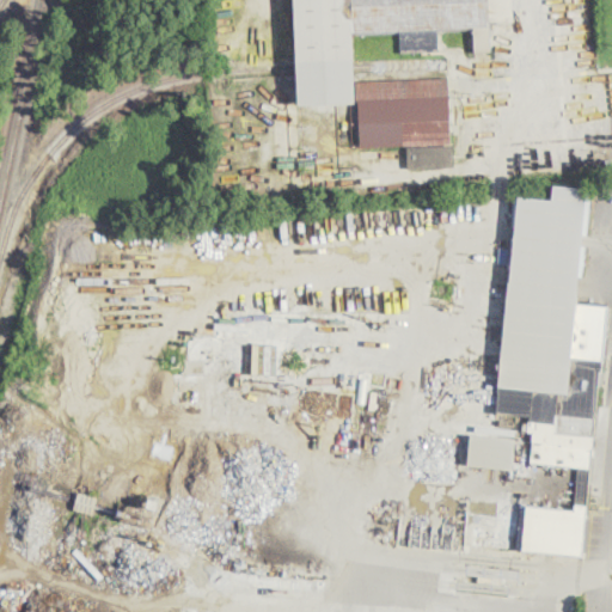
[(479,0),(482,26),(483,53),(467,53),(466,26),(432,28),(433,51),(396,53),(395,31),(346,34),(347,60),(347,63),(349,104),(292,106),(291,66),(287,0),(479,0)]
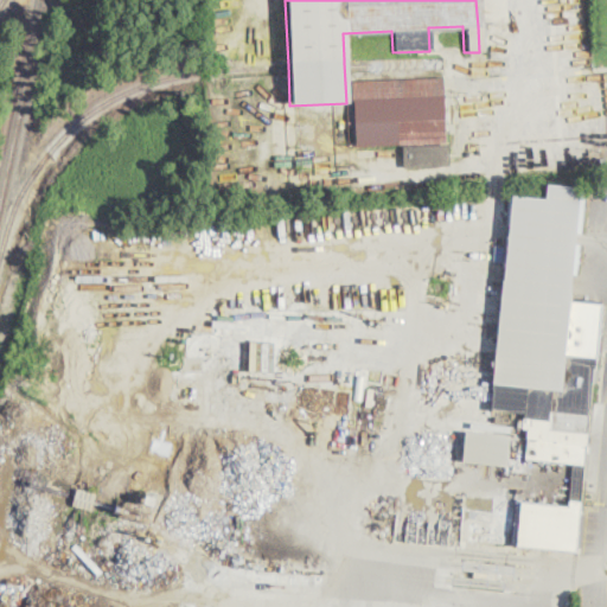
[(445,77),(446,108),(448,142),(358,146),(356,98),(355,98),(353,81),(445,77)]
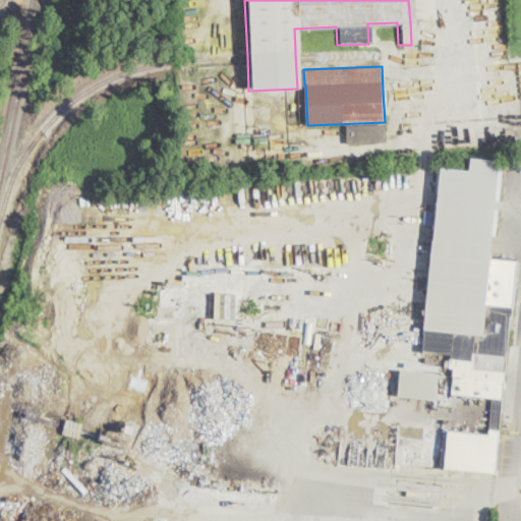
[(387,141),(348,143),(347,126),(386,124),(387,141)]
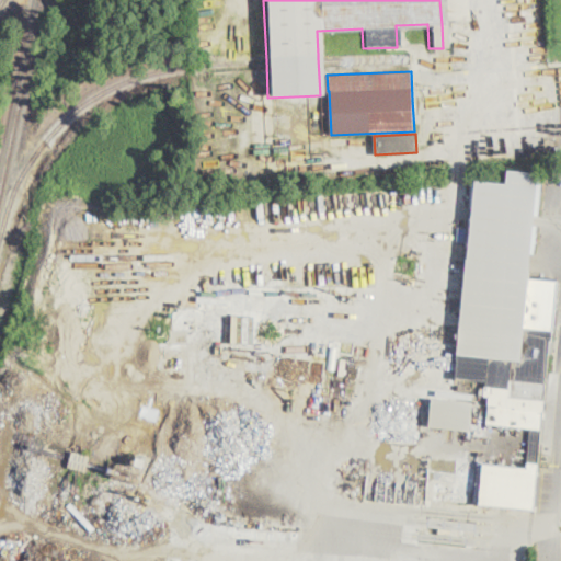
[(539,173),(534,225),(531,251),(529,266),(528,279),(557,282),(553,319),(552,322),(547,382),(540,437),(535,493),(533,510),(497,505),(479,504),(483,464),(527,468),(531,427),(488,423),(489,404),(484,404),(485,397),(485,395),(489,357),(458,354),(476,182),(476,180),(477,181),(506,183),(507,170),(539,173)]
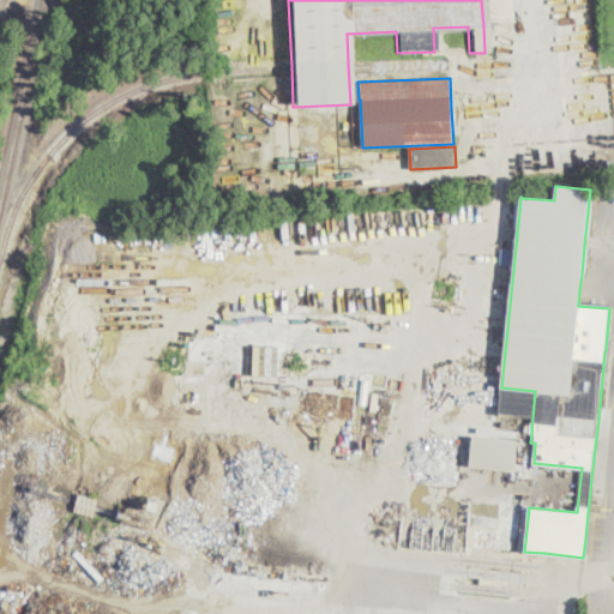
[(383,410),(380,426),(362,422),(365,408),(383,410)]
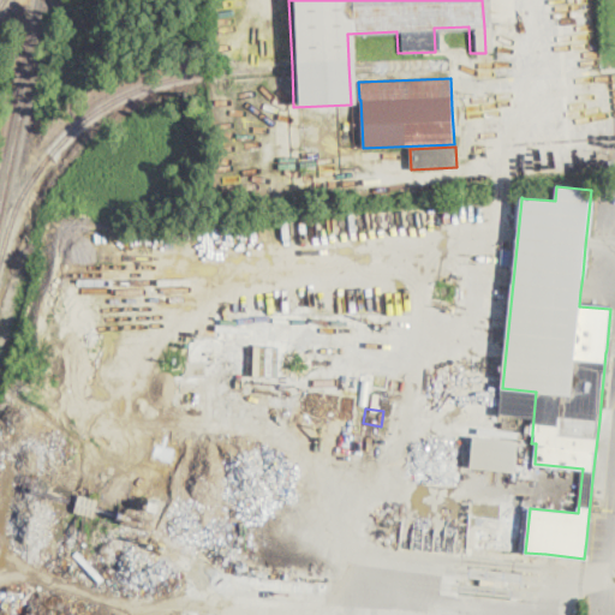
[(517,442),(512,475),(469,470),(473,436),(517,442)]
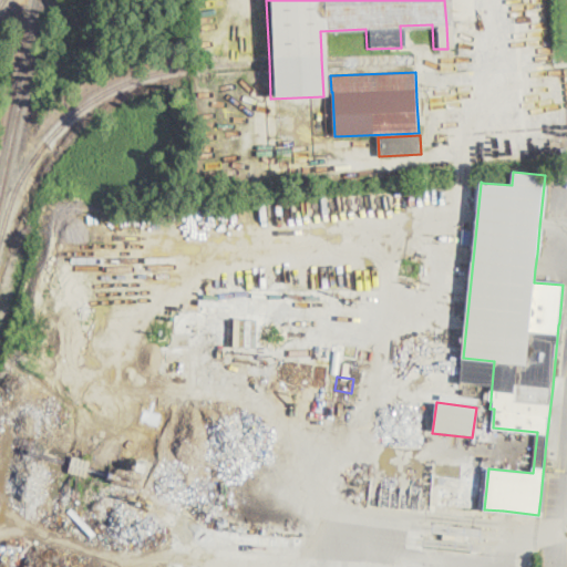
[(92,460),(88,476),(69,472),(73,455),(92,460)]
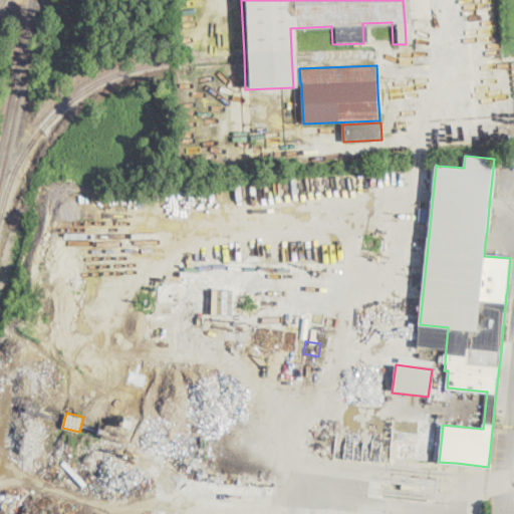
[(134,421),(132,428),(123,426),(125,419),(134,421)]
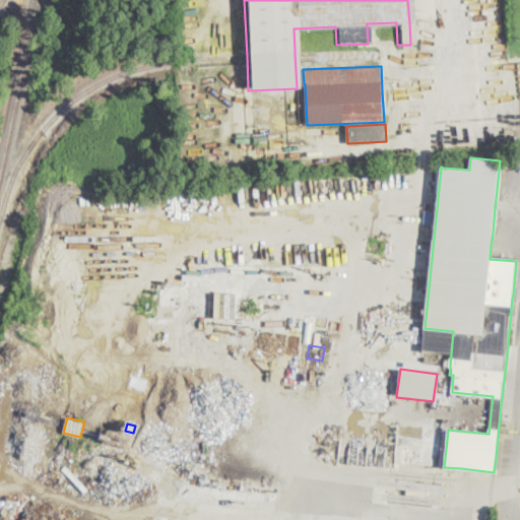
[(105,428),(131,436),(128,449),(102,441),(103,437),(99,436),(100,432),(104,434),(105,428)]
